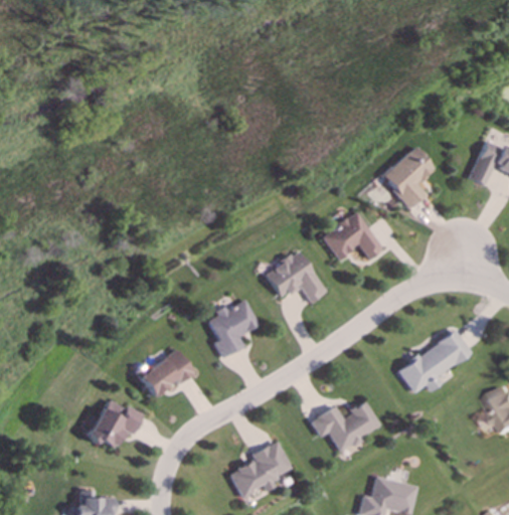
[(508,150),(488,142),(472,179),(488,186),(496,167),(508,172),(508,150)]
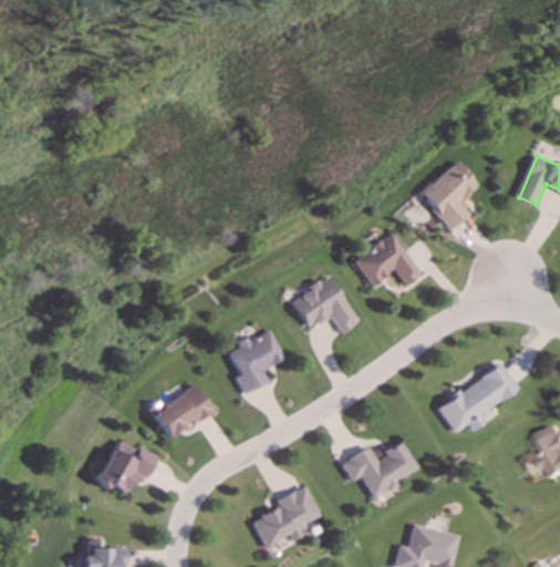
[(421,195),(453,230),(472,214),(462,203),(480,186),(457,162),(421,195)]
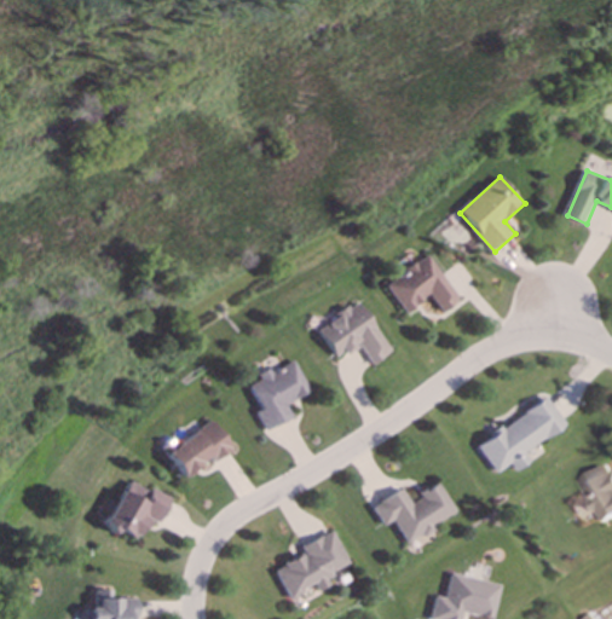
[(445,312),(462,300),(431,255),(387,284),(408,313),(432,295),(445,312)]
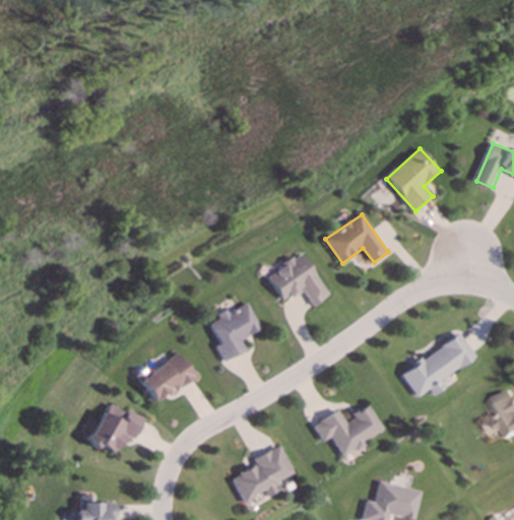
[(314,307),(330,297),(304,254),(268,276),(284,302),(304,289),(314,307)]
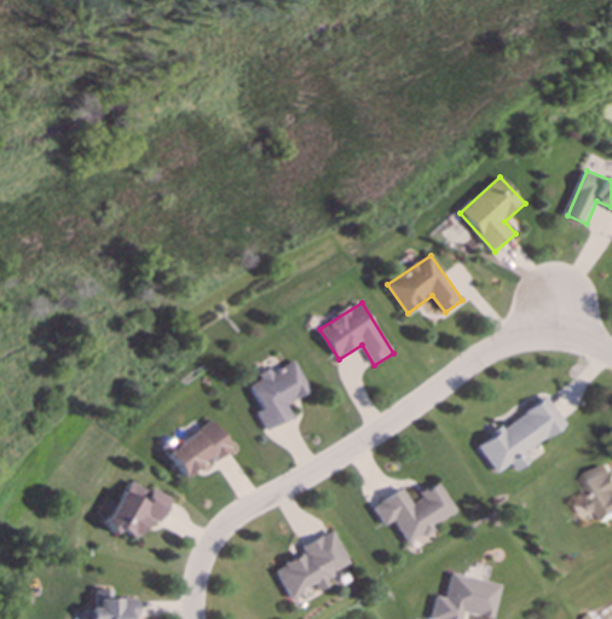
[(269,432),(295,417),(289,405),(313,393),(296,362),(250,386),(263,410),(258,412),(269,432)]
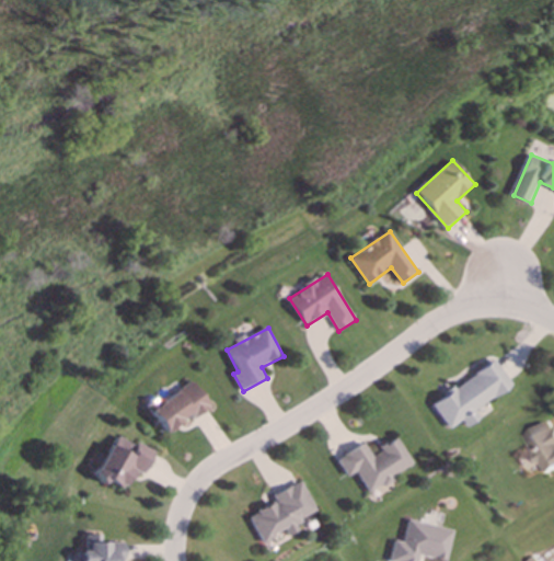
[(515,385),(498,361),(434,403),(451,430),(464,421),(469,427),(483,419),(477,410),(515,385)]
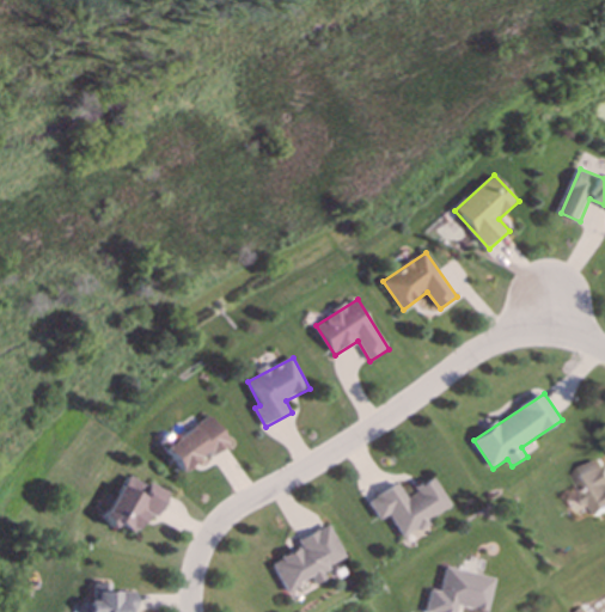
[(177,438),(175,434),(164,441),(181,470),(209,453),(212,457),(230,446),(213,416),(177,438)]
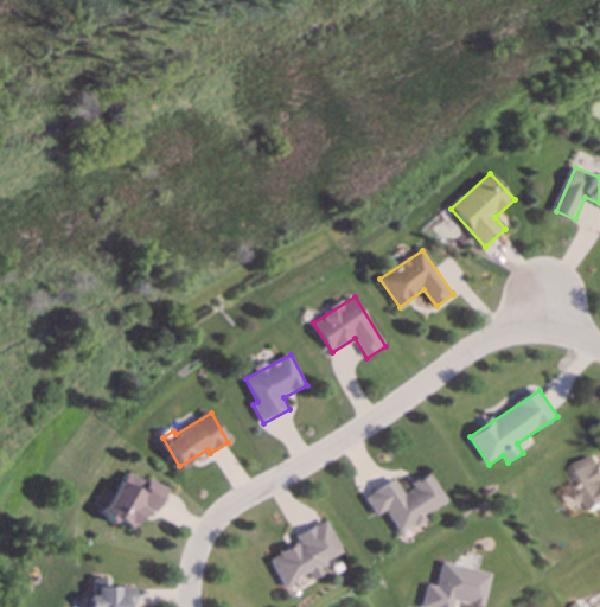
[(598,515),(599,513),(599,459),(575,472),(598,515)]
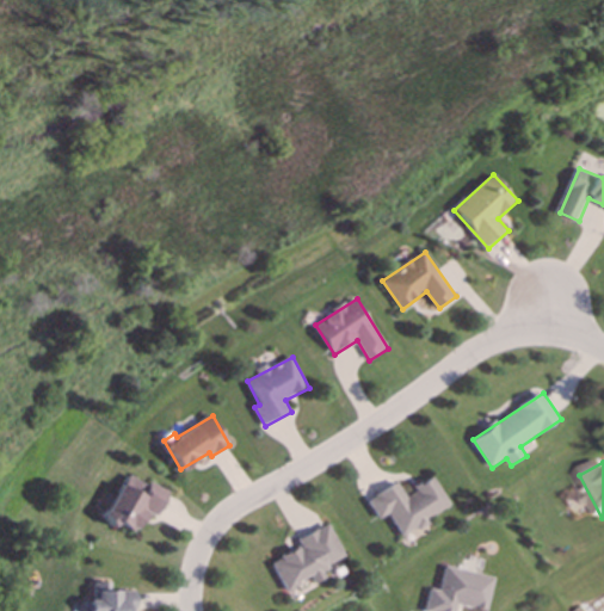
[(158,517),(170,491),(152,483),(151,486),(127,474),(106,519),(137,534),(148,512),(158,517)]
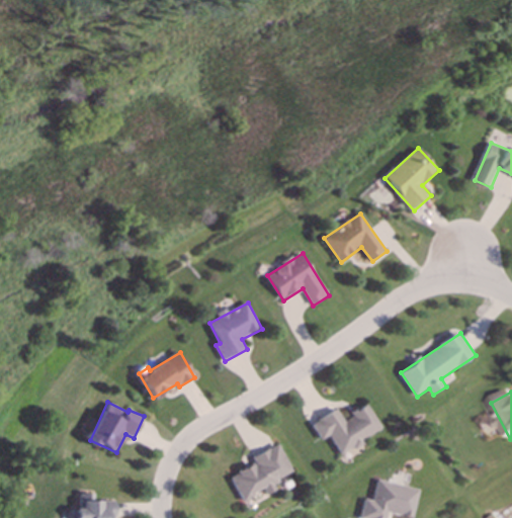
[(339,410),(313,424),(322,440),(331,436),(341,454),(354,447),(354,446),(384,430),(369,404),(351,413),(353,417),(345,422),(339,410)]
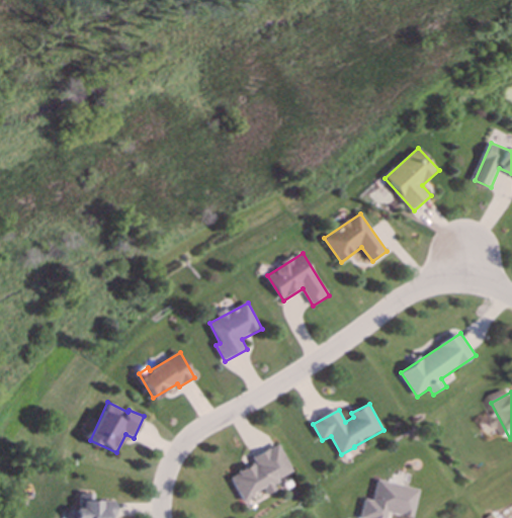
[(293,472),(280,444),(253,458),(256,463),(231,477),(243,501),(264,491),(267,495),(280,489),(276,481),(293,472)]
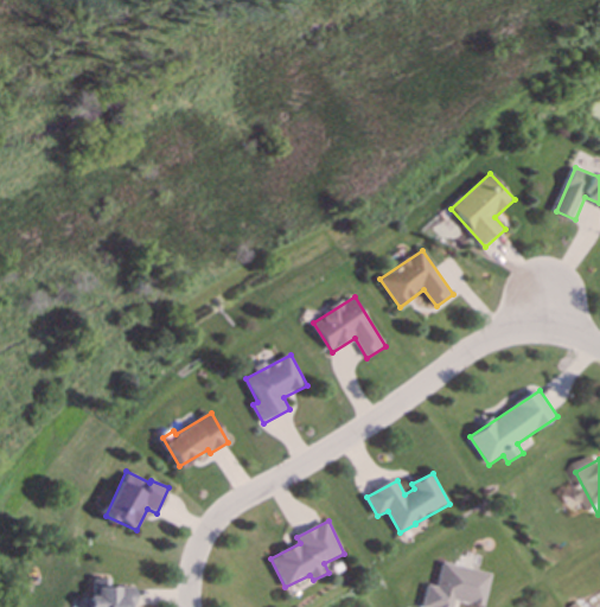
[(483,606),(484,606),(492,573),(442,563),(438,587),(428,585),(422,606),(453,606),(454,601),(483,606)]
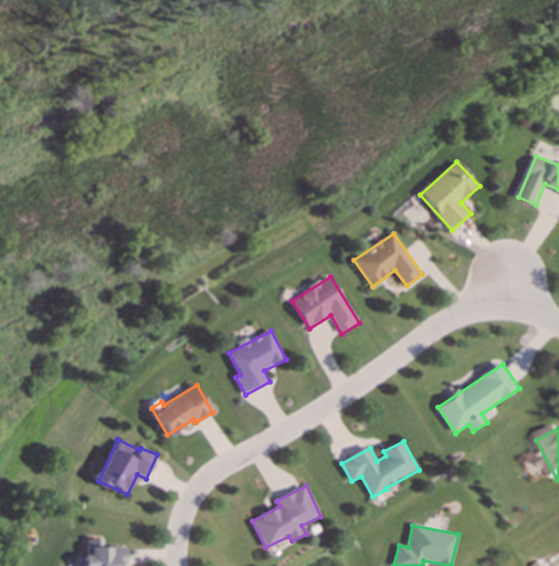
[(126,565),(126,547),(104,547),(104,540),(90,540),(90,556),(80,556),(78,565),(126,565)]
